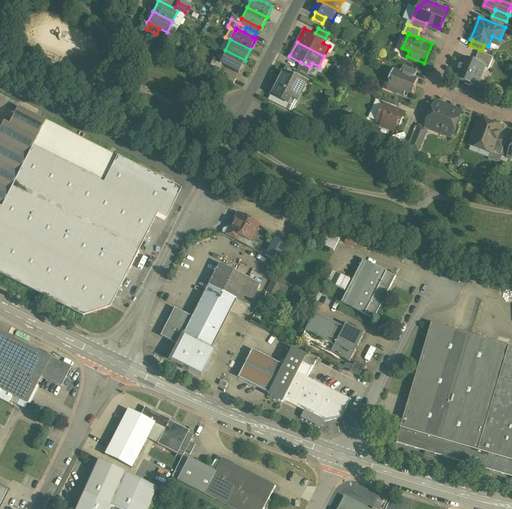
[(482,50),(479,49),(474,60),(485,65),(484,65),(488,67),(493,55),(482,50)]
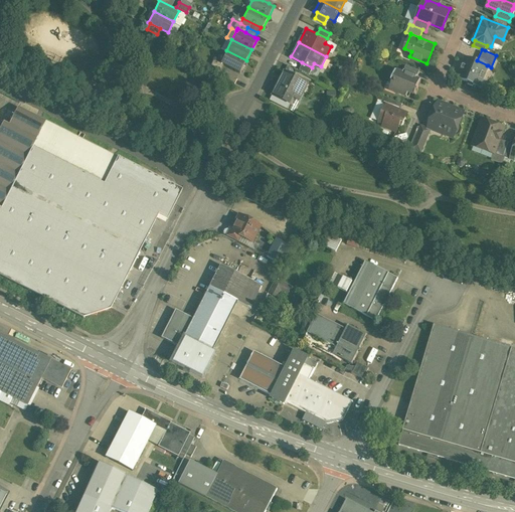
[(246,60),(226,50),(220,61),(223,62),(240,71),(246,60)]
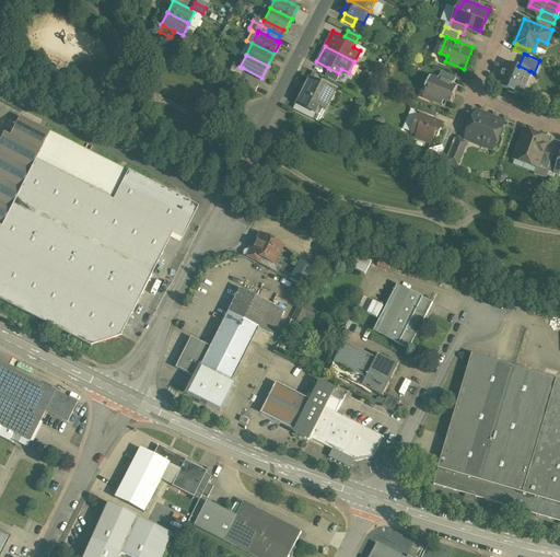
[(518,66),(509,61),(505,64),(504,67),(505,69),(506,69),(504,74),(503,74),(501,76),(499,80),(500,83),(509,86),(509,89),(514,91),(514,89),(517,90),(521,83),(524,84),(529,71),(531,71),(518,66)]
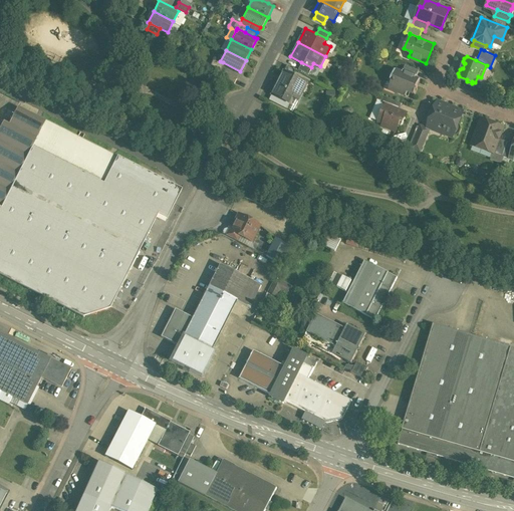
[(220,61),(213,58),(210,63),(220,68),(223,62),(220,61)]
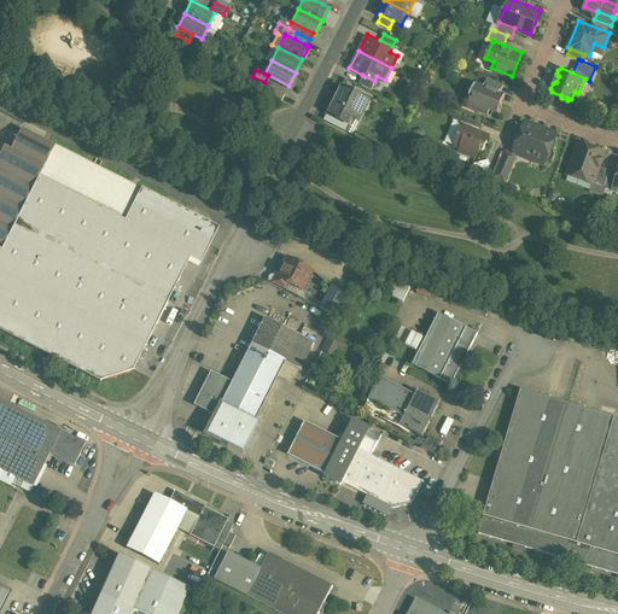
[(374,81),(362,75),(360,81),(372,87),(374,81)]
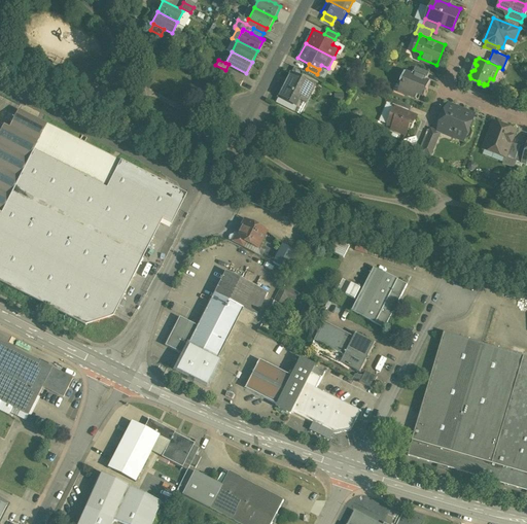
[(429,70),(415,64),(413,70),(426,76),(429,70)]
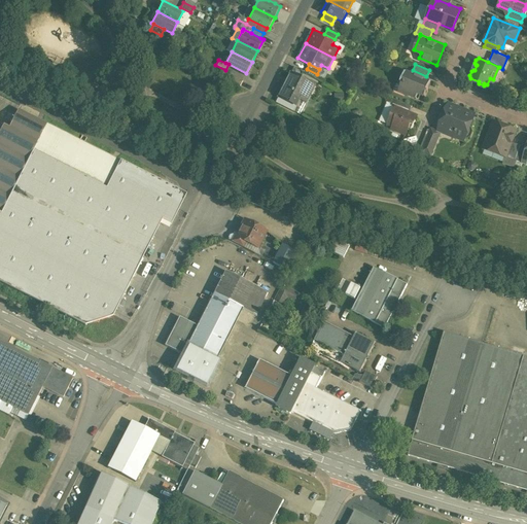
[(315,82),(291,70),(282,89),(301,99),(305,91),(310,93),(315,82)]
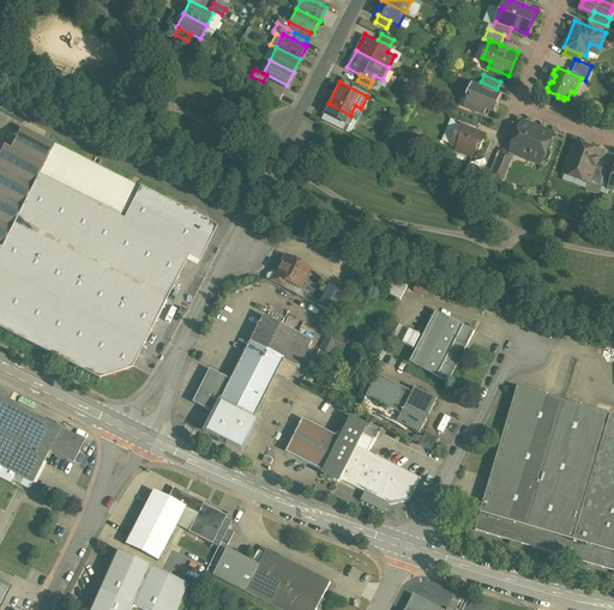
[(480,85),(471,82),(467,94),(469,95),(467,101),(468,101),(467,104),(469,106),(485,112),(487,107),(494,110),(501,94),(495,91),(497,89),(481,82),(480,85)]
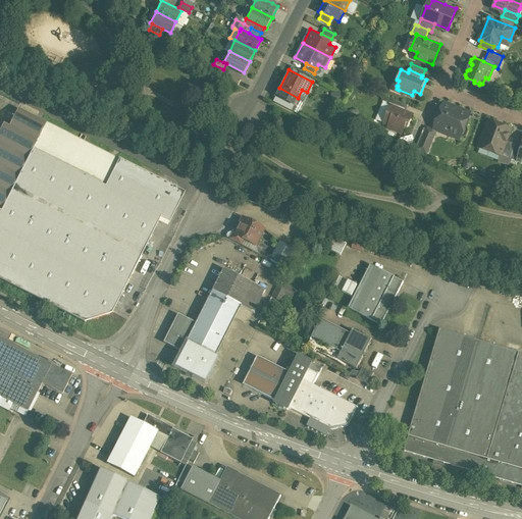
[(241,78),(229,72),(227,78),(238,84),(241,78)]
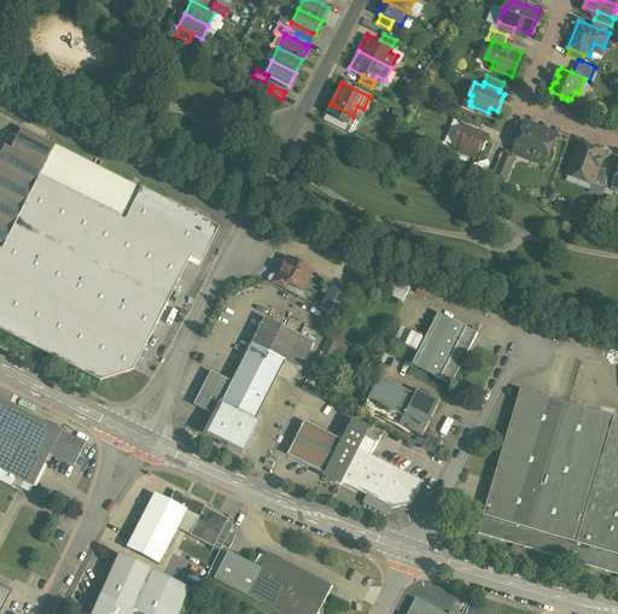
[(353,116),(331,104),(327,111),(349,122),(353,116)]
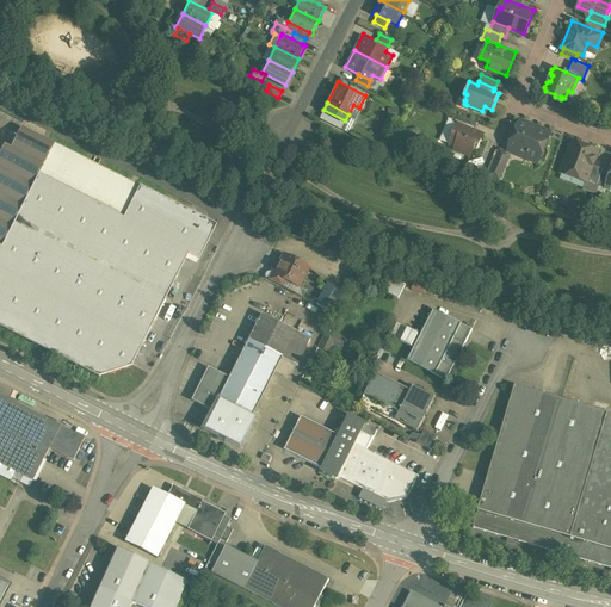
[(477,121),(455,111),(451,119),(458,122),(474,128),(477,121)]
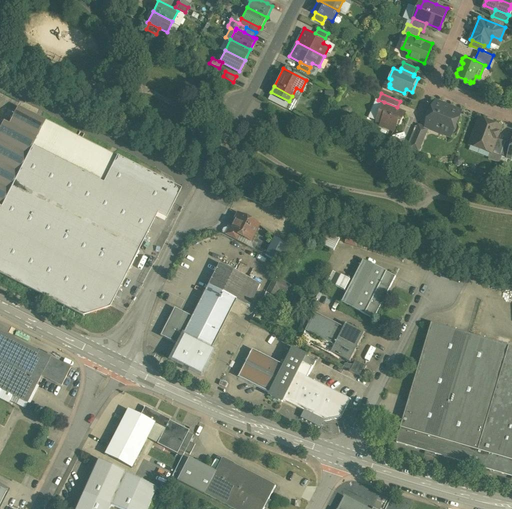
[(437,100),(427,124),(450,133),(450,132),(455,121),(460,109),(437,100)]
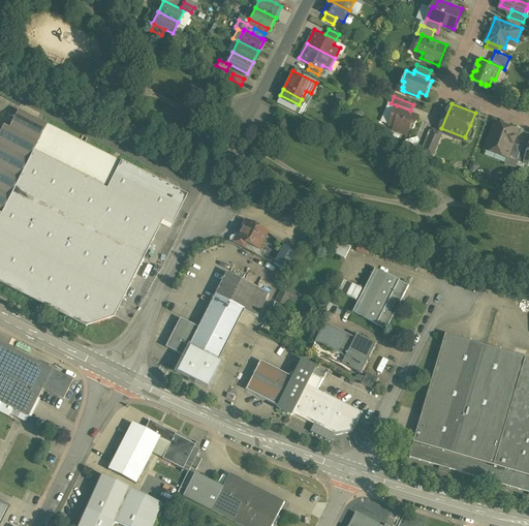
[(410,111),(397,105),(390,123),(397,126),(397,128),(407,132),(410,125),(413,126),(418,114),(410,111)]
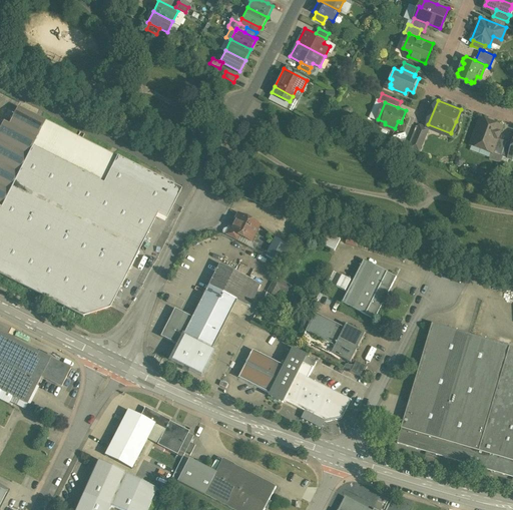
[(18,104),(9,121),(4,119),(0,125),(0,271),(83,314),(109,305),(156,210),(165,215),(179,187),(117,156),(117,155),(18,104)]
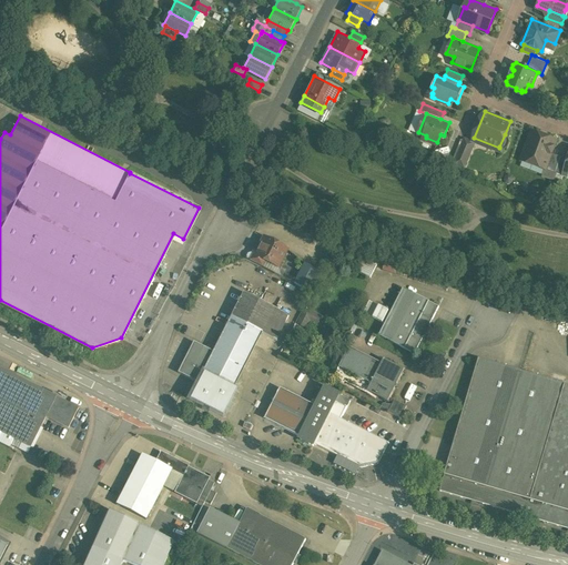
[(556,139),(531,130),(520,159),(546,168),(551,151),(556,139)]
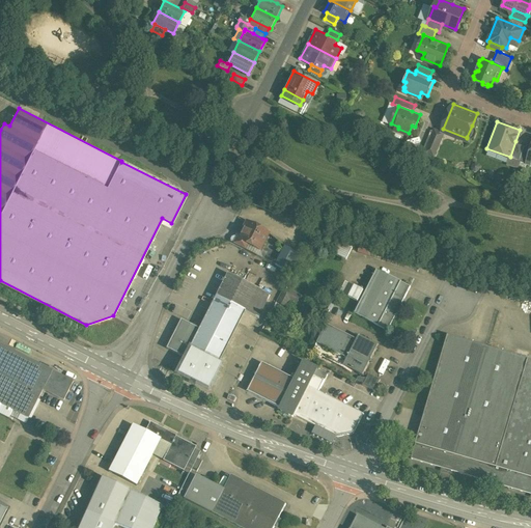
[(472,126),(467,137),(470,138),(474,136),(476,131),(474,127),(472,126)]
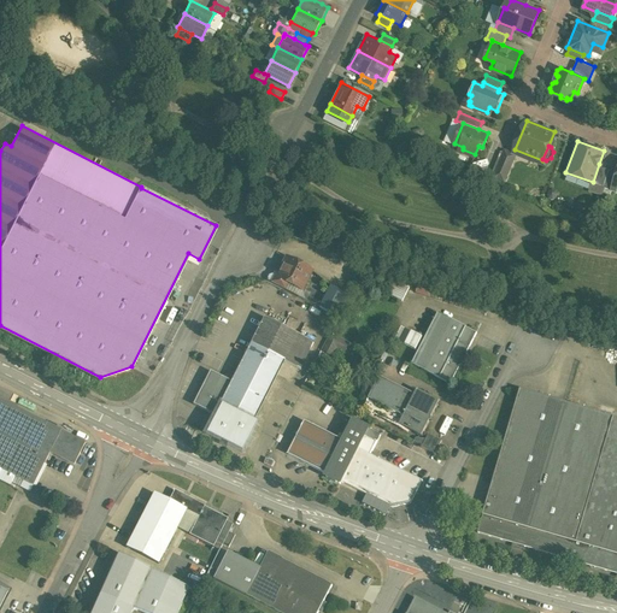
[(505,148),(494,175),(504,178),(515,153),(505,148)]
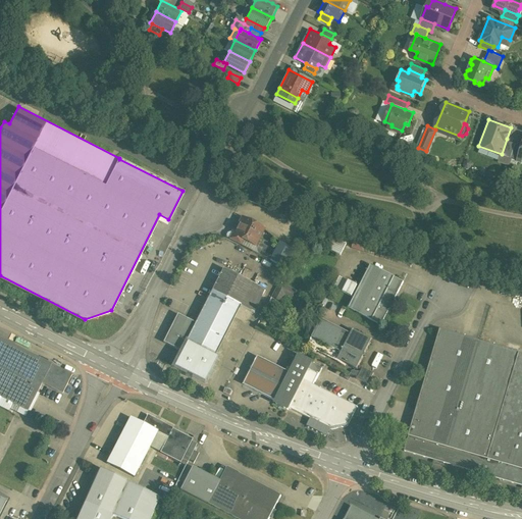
[(515,142),(507,139),(502,154),(510,157),(515,142)]
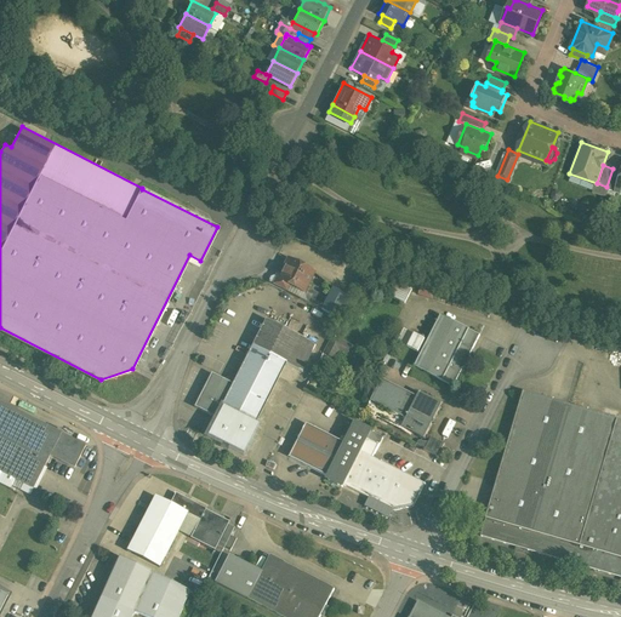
[(620,171),(613,169),(607,187),(615,189),(616,186),(617,186),(620,178),(617,178),(620,171)]
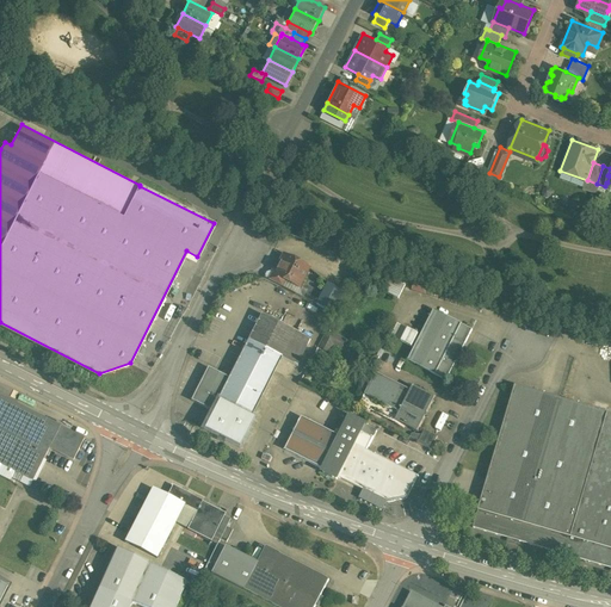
[(300,261),(283,253),(276,268),(273,267),(271,272),(284,278),(297,285),(304,271),(296,267),(300,261)]
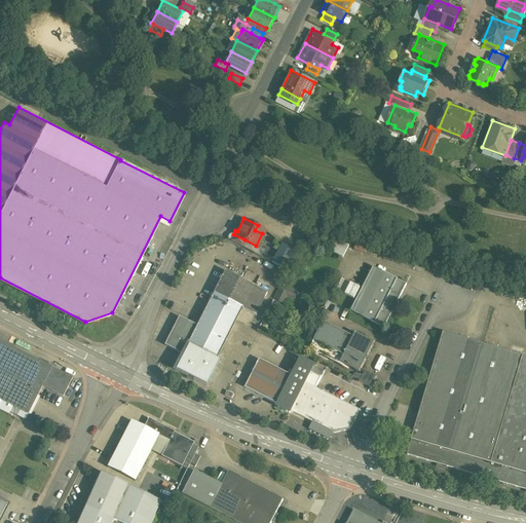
[(245,239),(233,234),(231,239),(242,246),(245,239)]
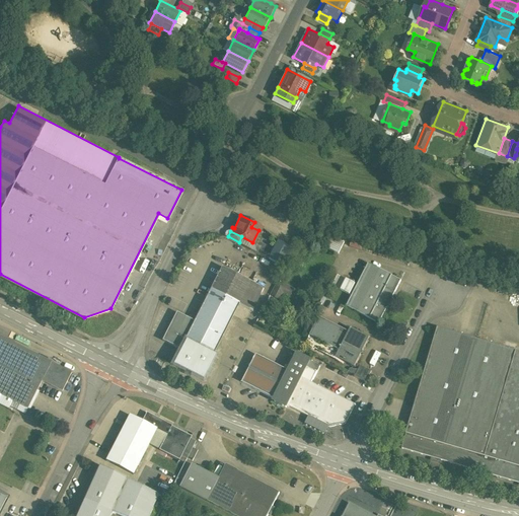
[(344,240),(331,234),(325,244),(339,251),(344,240)]
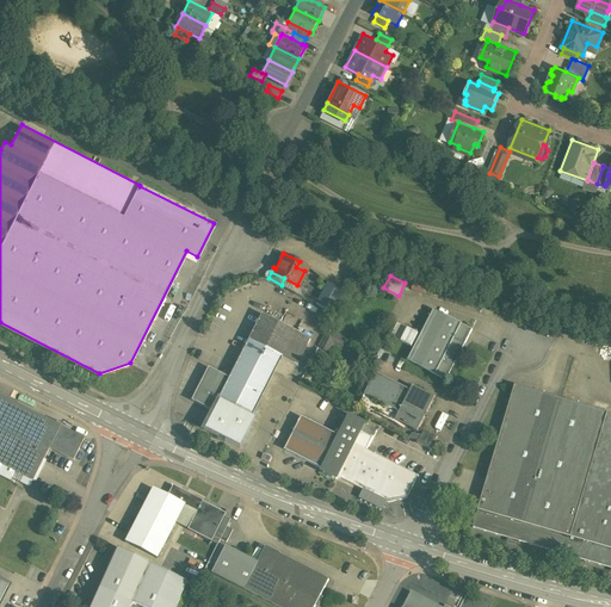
[(345,290),(326,280),(315,302),(334,311),(345,290)]
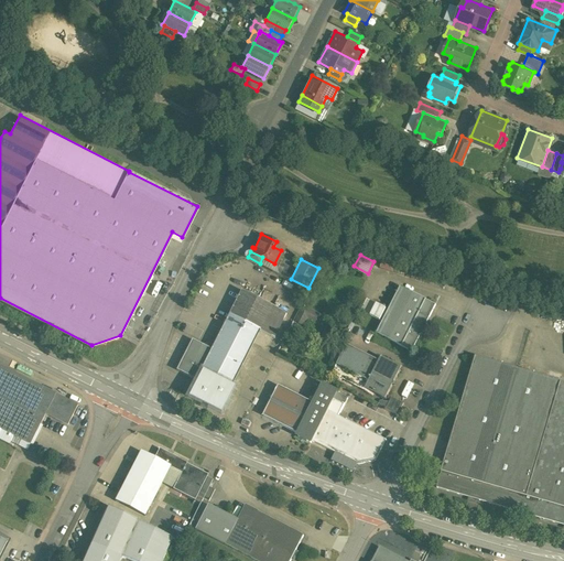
[(425,297),(400,283),(377,331),(402,344),(425,297)]
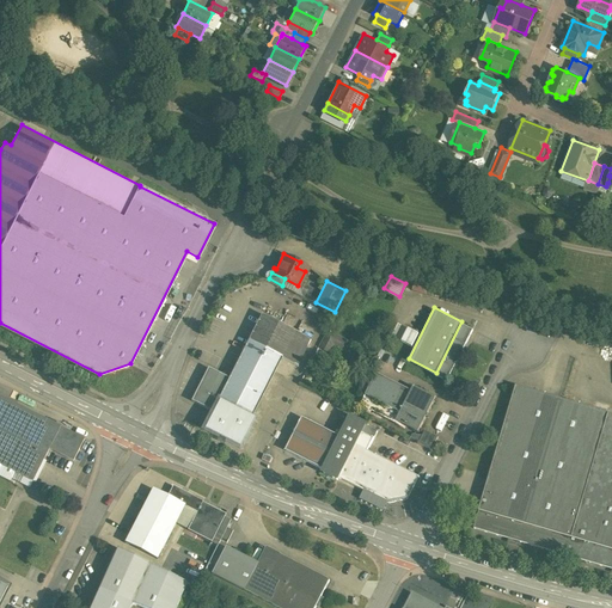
[(311,337),(262,312),(249,338),(281,355),(298,363),(311,337)]
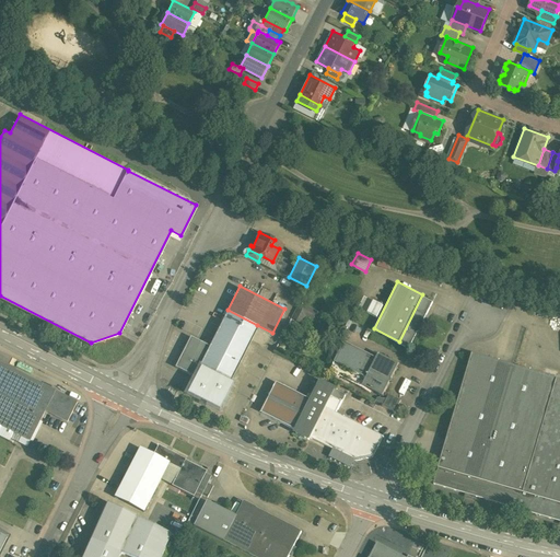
[(422,294),(399,341),(409,347),(433,300),(422,294)]
